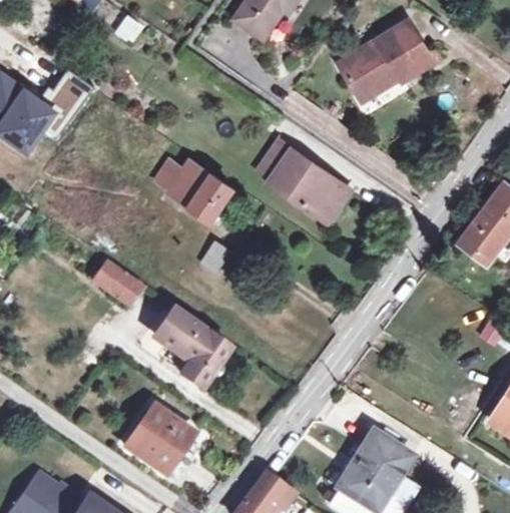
[(97,0),(74,0),(73,3),(89,14),(97,0)]
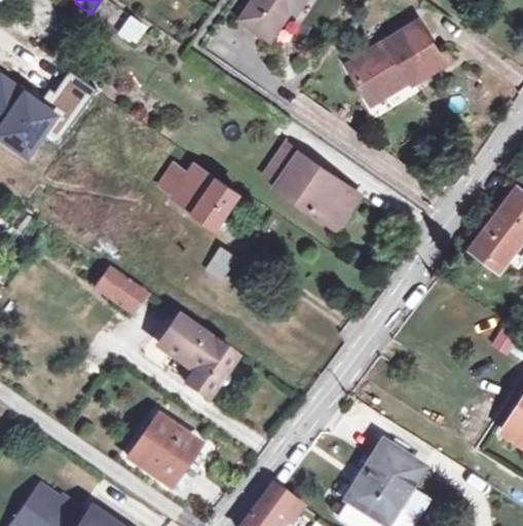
[(267,38),(289,9),(293,12),(301,0),(249,0),(236,17),(267,38)]
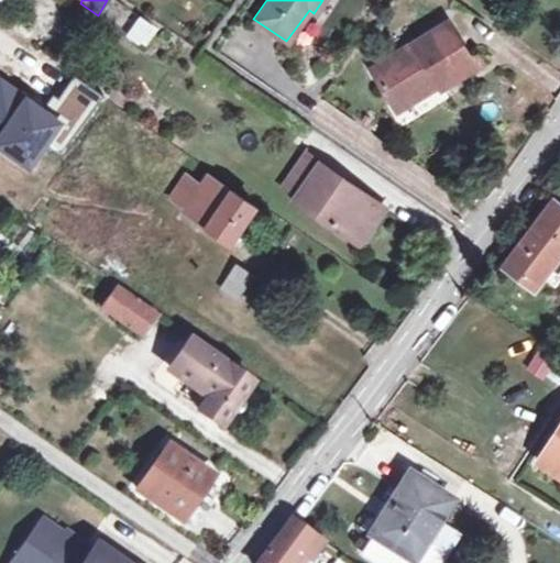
[(120,34),(143,48),(156,26),(133,13),(120,34)]
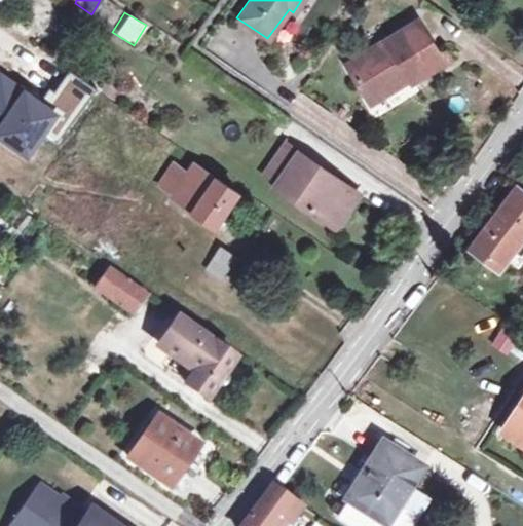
[(344,63),(365,96),(403,71),(410,82),(443,62),(416,19),(344,63)]
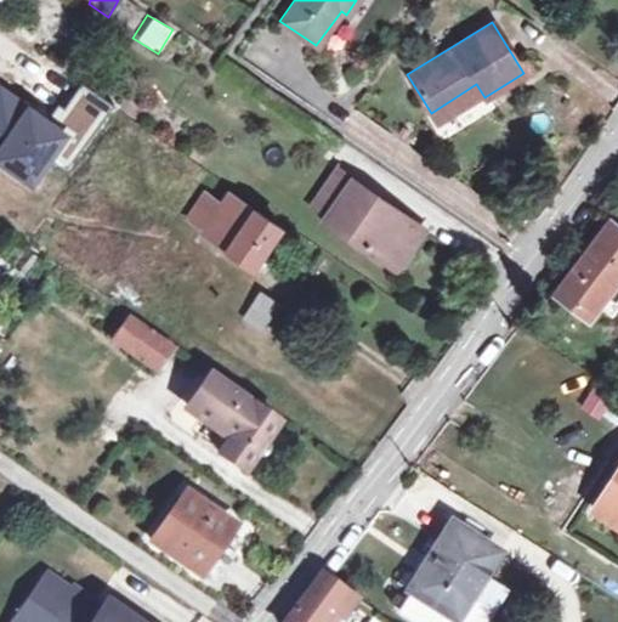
[(102,107),(78,90),(63,112),(55,106),(47,118),(0,84),(0,173),(30,193),(51,163),(60,169),(102,107)]
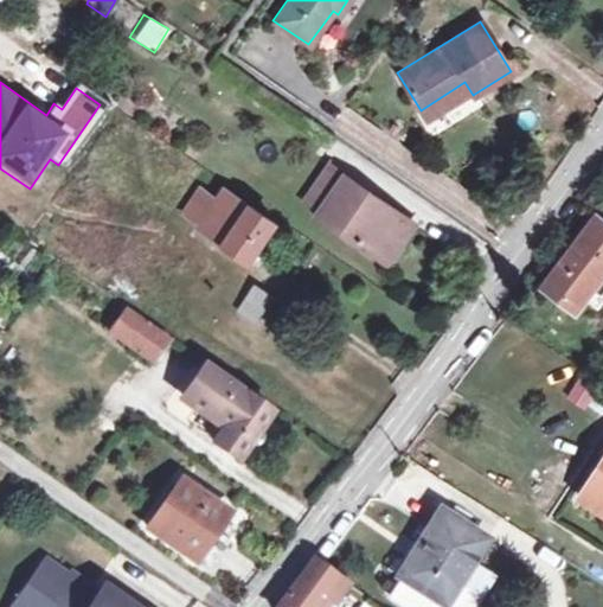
[(429,123),(473,95),(464,82),(421,110),(429,123)]
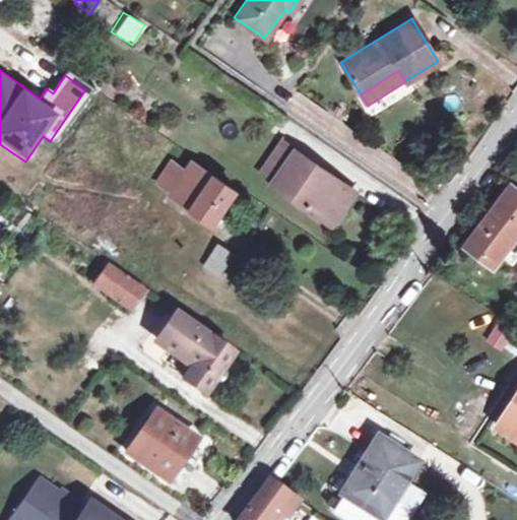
[(271,179),(293,149),(280,141),(259,171),(271,179)]
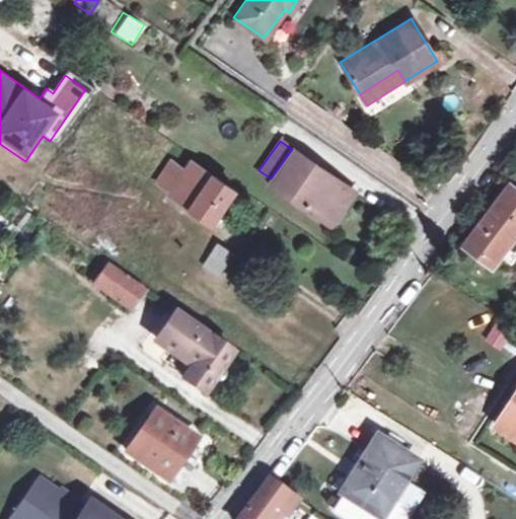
[(269,181),(322,219),(334,204),(339,208),(351,190),(292,149),(271,178),(269,181)]
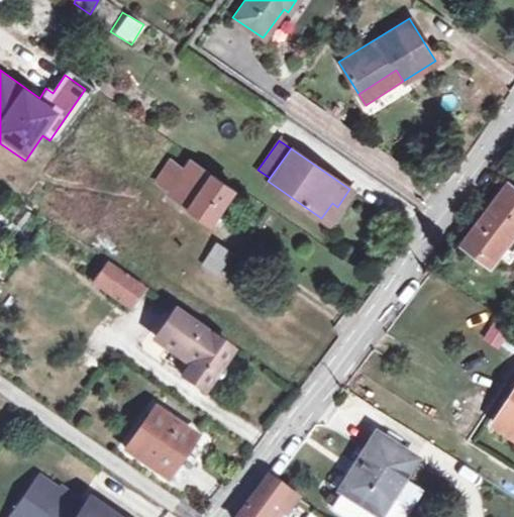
[(155,181),(169,191),(184,170),(170,160),(155,181)]
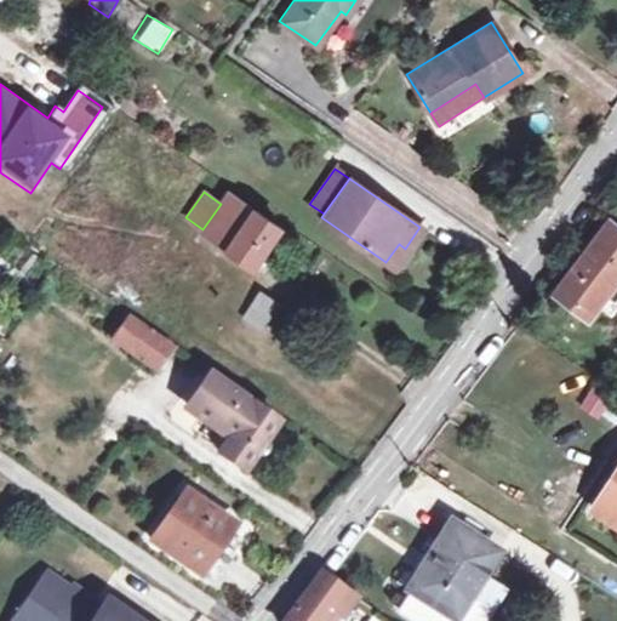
[(221,204),(203,229),(201,232),(252,266),(279,227),(228,193),(221,204)]
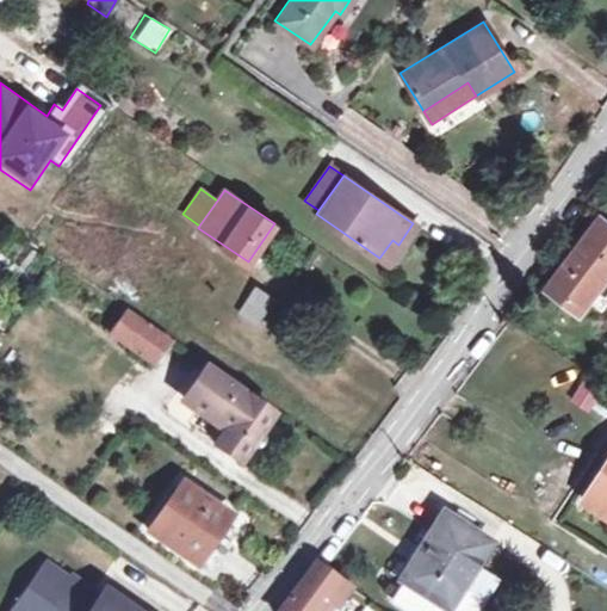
[(587,298),(606,271),(606,222),(599,216),(544,287),(577,312),(587,298)]
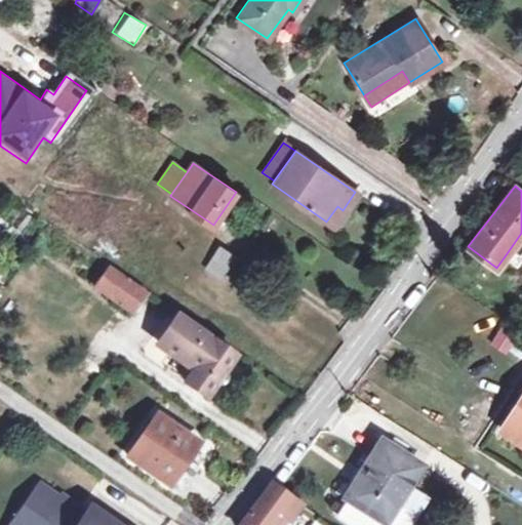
[(332,226),(343,210),(337,206),(326,221),(332,226)]
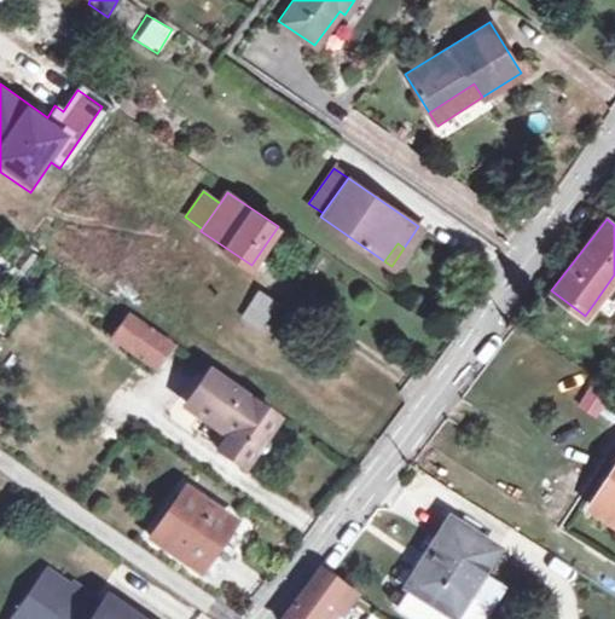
[(614,275),(595,302),(609,312),(614,302),(614,275)]
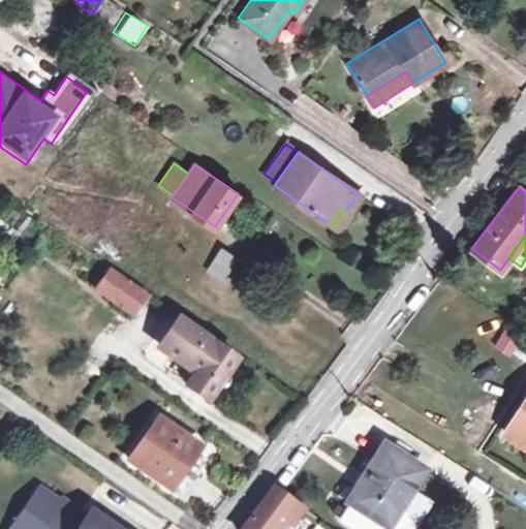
[(219,280),(226,269),(234,258),(220,249),(206,270),(219,280)]
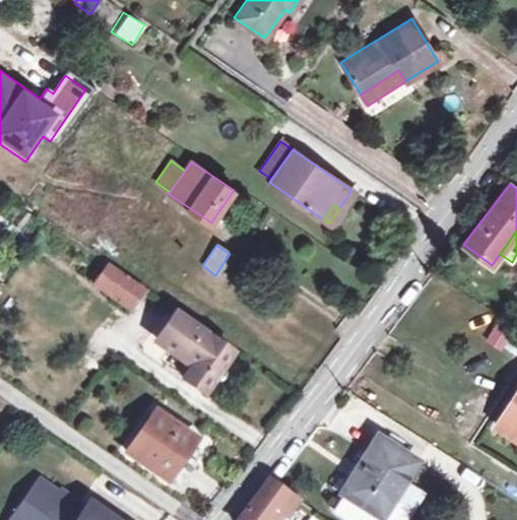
[(127,308),(140,289),(107,265),(93,282),(127,308)]
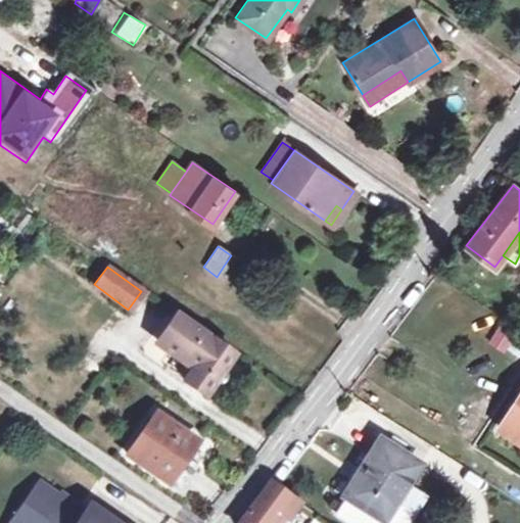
[(202,395),(231,353),(210,339),(175,315),(155,342),(191,367),(182,381),(202,395)]
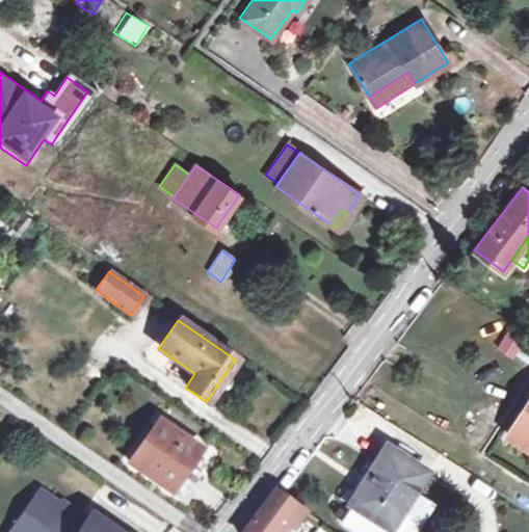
[(513,354),(518,335),(499,331),(495,351),(513,354)]
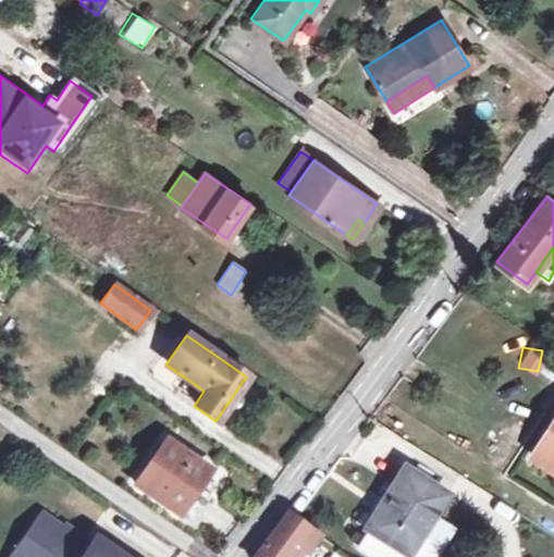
[(553,418),(530,454),(553,469),(553,418)]
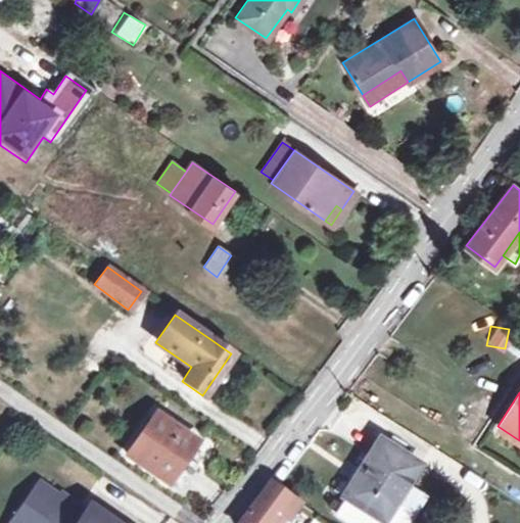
[(176,488),(191,464),(184,458),(194,441),(153,413),(125,456),(176,488)]
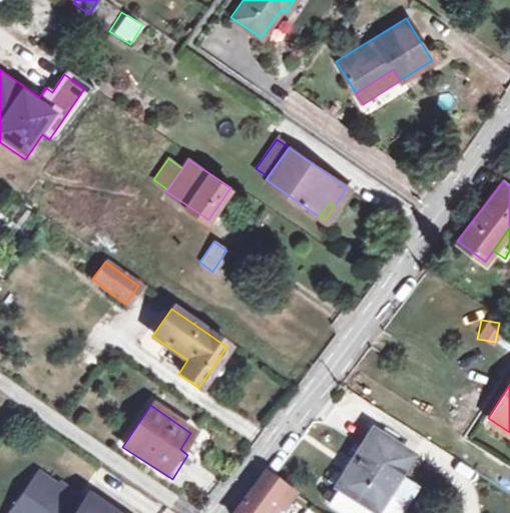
[(336,487),(374,511),(409,455),(371,431),(336,487)]
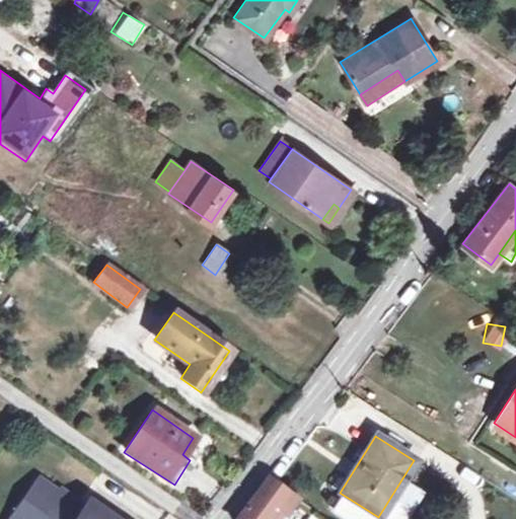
[(267,518),(277,507),(286,513),(297,498),(268,477),(234,518),(267,518)]
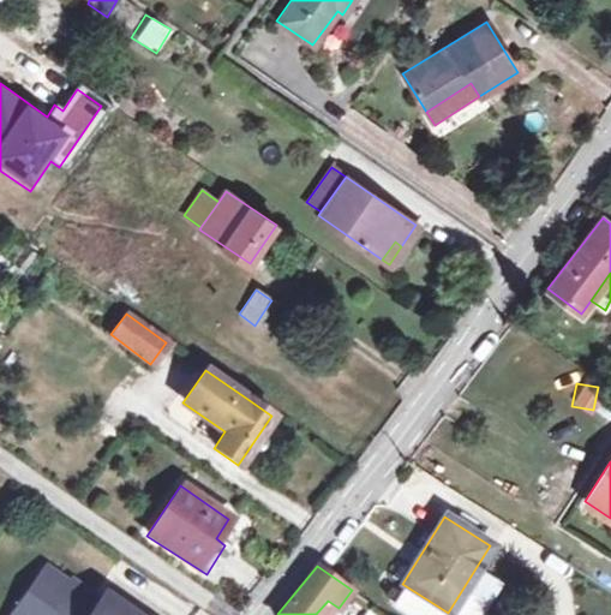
[(135,614),(106,595),(97,605),(46,568),(12,614),(135,614)]
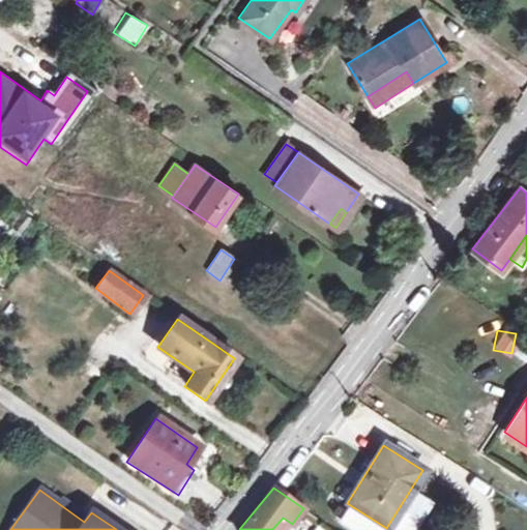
[(384,529),(386,528),(347,503),(338,519),(355,529),(384,529)]
